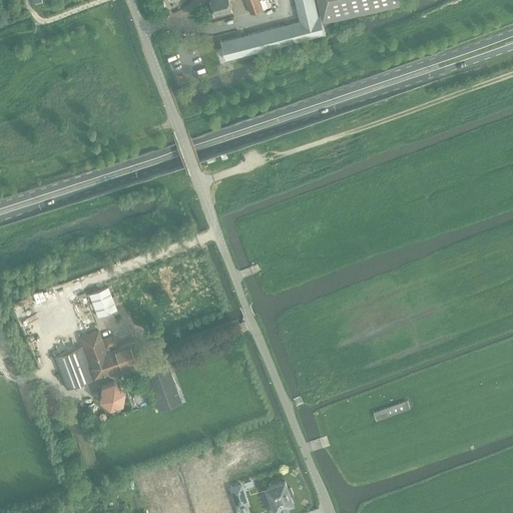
[(209,0),(213,15),(214,15),(226,12),(232,11),(229,0),(209,0)]
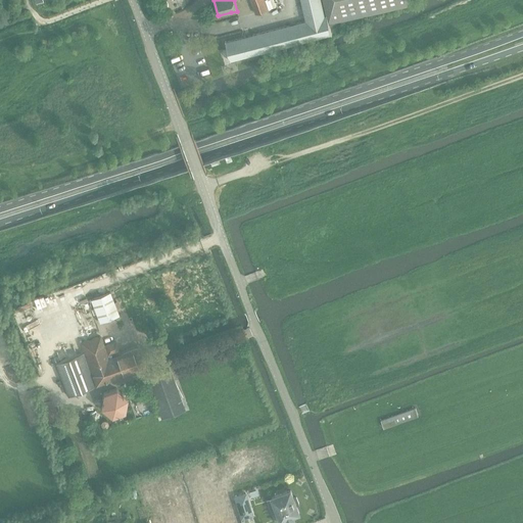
[(329,21),(327,14),(324,15),(321,0),(300,0),(305,20),(226,42),(231,60),(332,34),(329,21)]
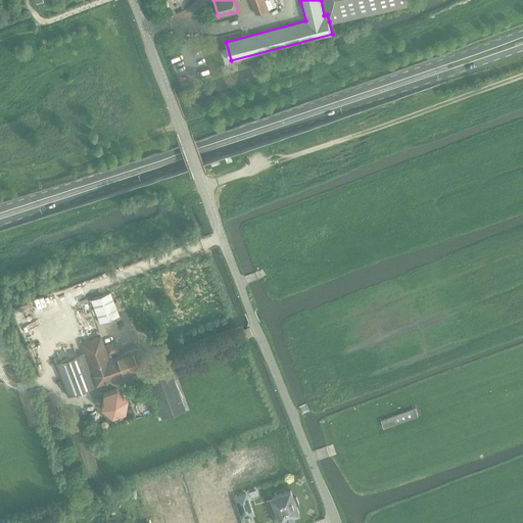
[(264,0),(250,0),(255,14),(268,10),(264,0)]
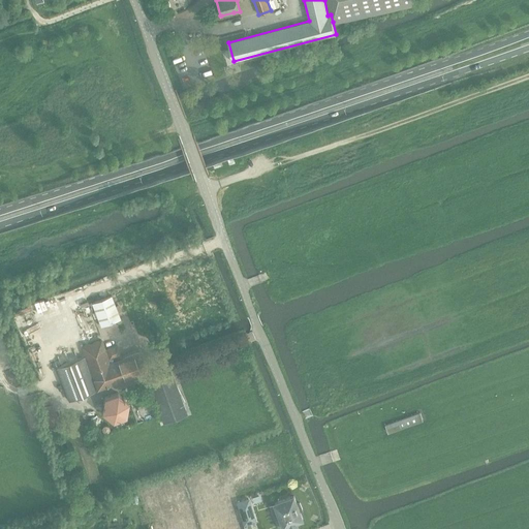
[(414,0),(328,0),(331,14),(333,22),(415,2),(414,0)]
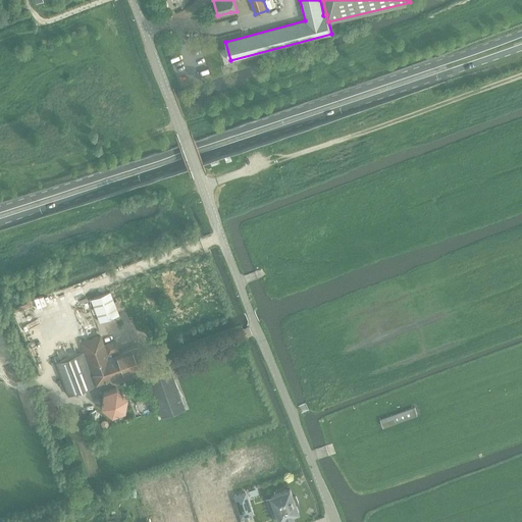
[(110,292),(91,300),(100,322),(119,315),(110,292)]
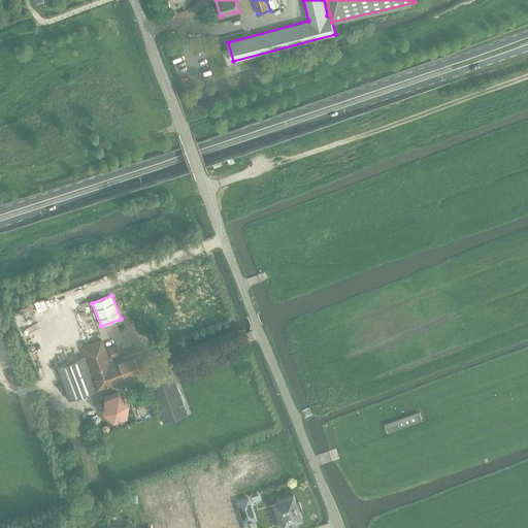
[(57,367),(68,400),(146,370),(139,352),(121,358),(117,345),(104,350),(101,339),(81,347),(86,357),(57,367)]
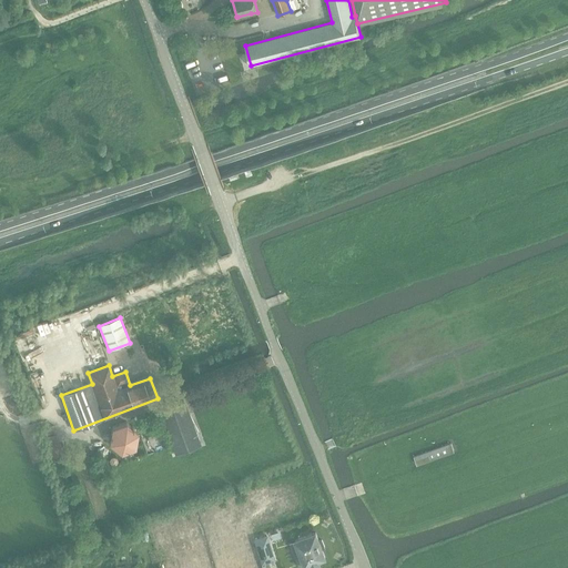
[(184,401),(159,411),(175,454),(201,444),(184,401)]
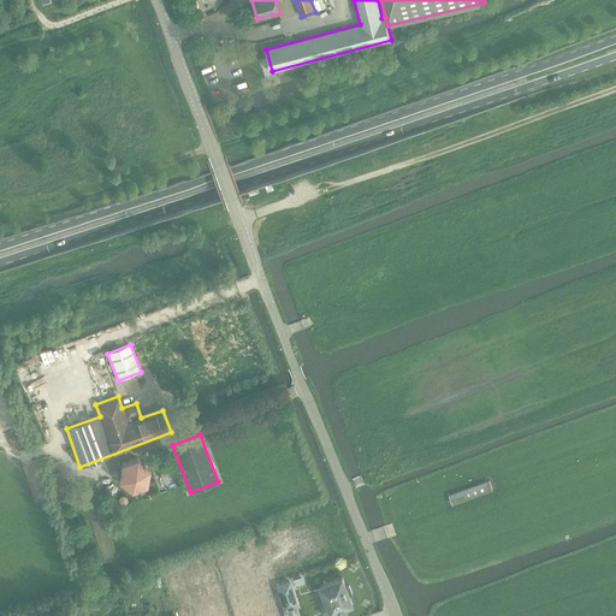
[(119,479),(131,490),(146,484),(148,468),(136,458),(122,463),(119,479)]
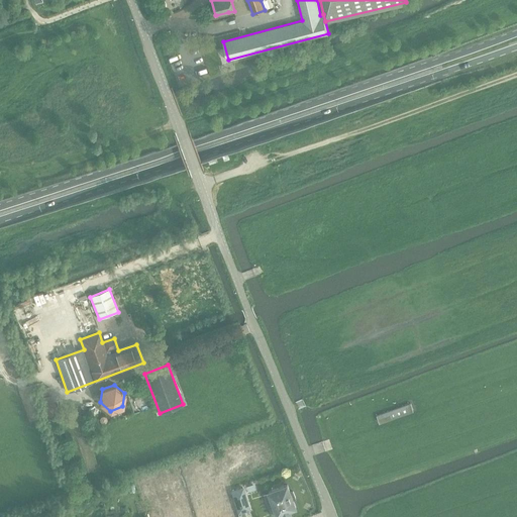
[(410,404),(376,416),(379,423),(413,411),(410,404)]
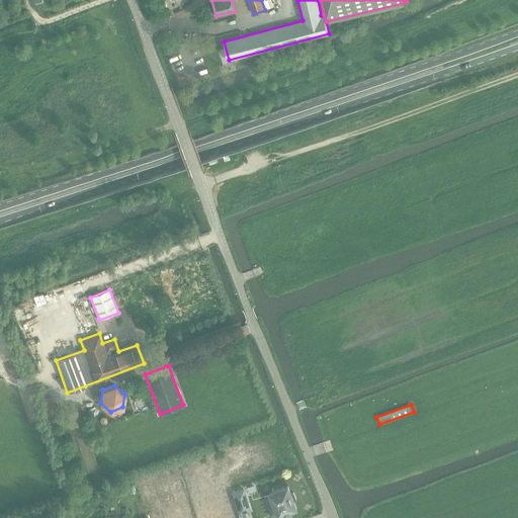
[(238,463),(234,449),(225,451),(230,465),(238,463)]
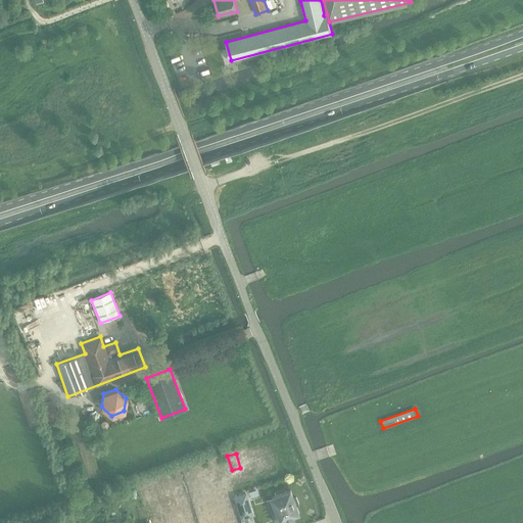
[(280,521),(286,518),(287,521),(293,518),(292,516),(298,513),(295,505),(298,504),(295,497),(292,498),(289,490),(271,497),(280,521)]
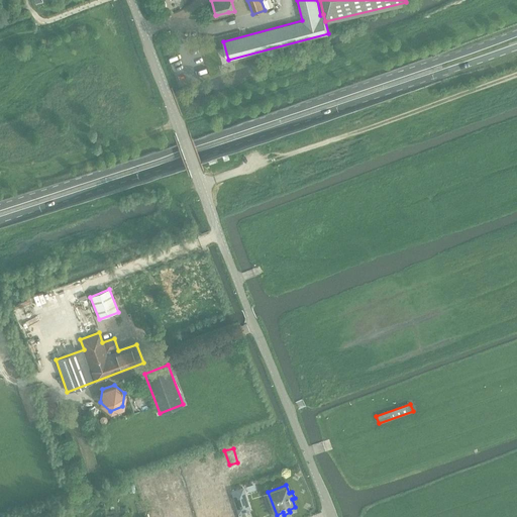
[(243,489),(232,492),(238,512),(238,513),(248,510),(249,510),(243,489)]
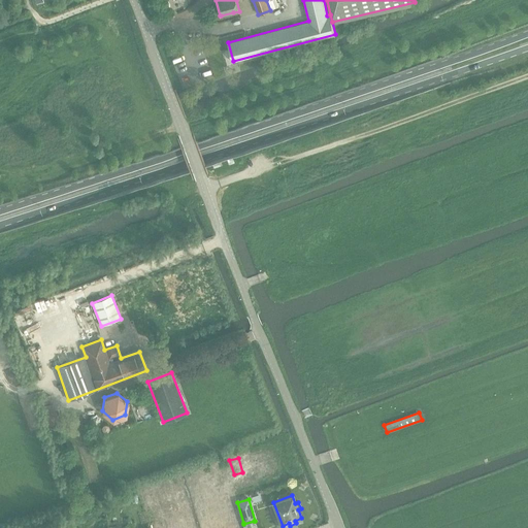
[(196,527),(220,527),(219,522),(211,524),(209,519),(195,523),(196,527)]
